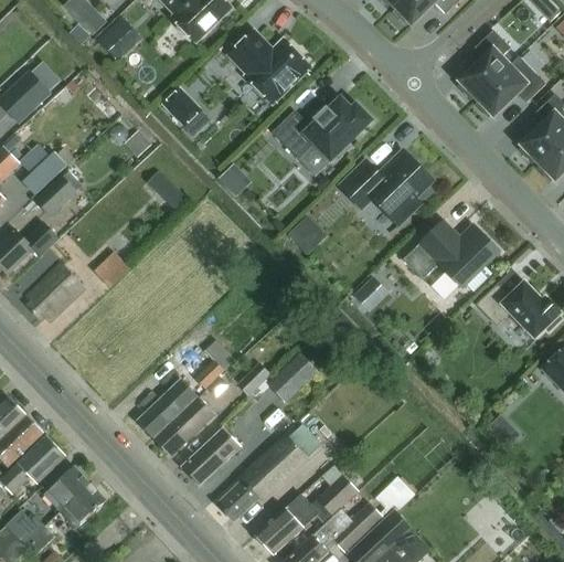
[(159,0),(172,13),(169,16),(177,23),(177,27),(184,35),(188,35),(195,43),(232,7),(225,0),(159,0)]
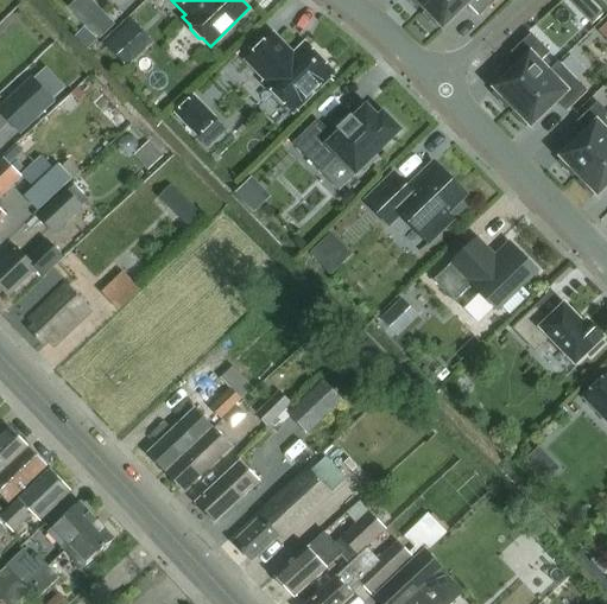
[(429,0),(423,6),(427,10),(423,13),(436,26),(440,23),(443,26),(468,2),(478,13),(491,0),(429,0)]
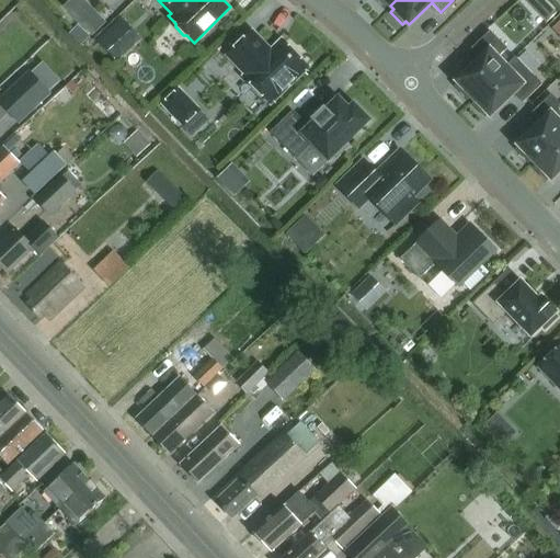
[(527,0),(536,9),(545,0),(527,0)]
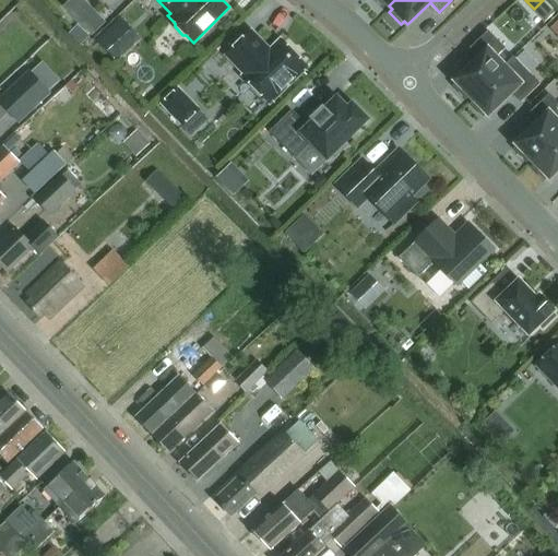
[(70,30),(68,31),(74,37),(80,44),(81,42),(85,38),(99,24),(87,12),(79,21),(78,22),(73,25),(70,30)]
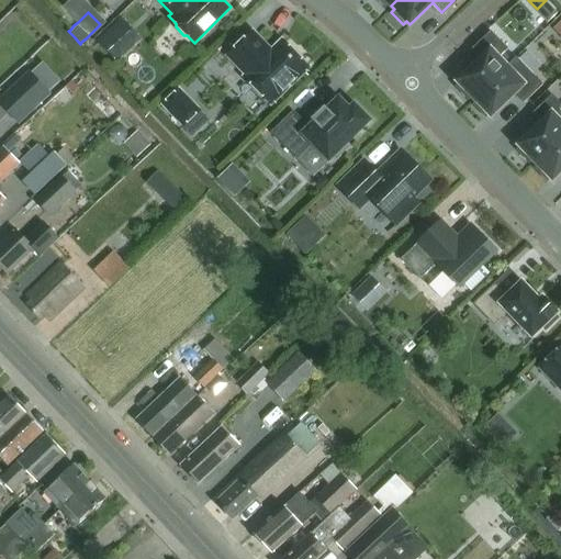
[(120,15),(96,37),(116,58),(139,36),(120,15)]
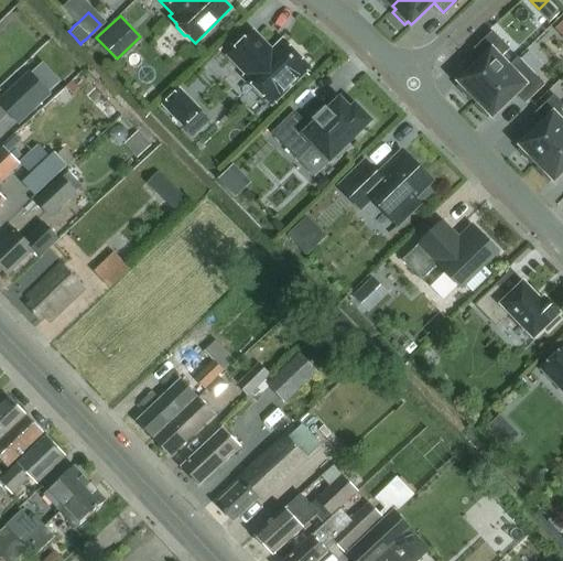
[(461,82),(457,85),(469,98),(473,95),(475,97),(518,56),(517,55),(508,64),(499,56),(509,46),(491,29),(473,47),(482,57),(458,79),(461,82)]
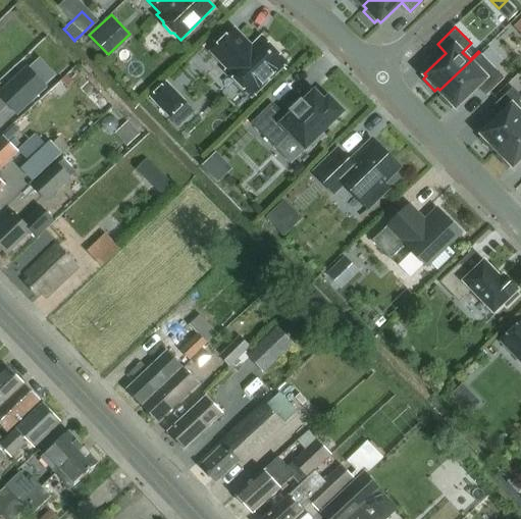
[(251,47),(233,29),(212,50),(229,68),(227,69),(251,94),(285,60),(280,55),(280,53),(274,47),(271,47),(262,37),(251,47)]
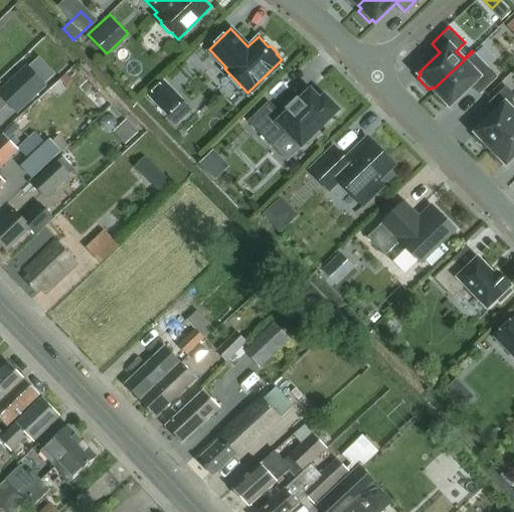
[(437,92),(434,95),(445,106),(448,103),(449,105),(471,83),(479,93),(497,75),(473,51),(434,89),(437,92)]
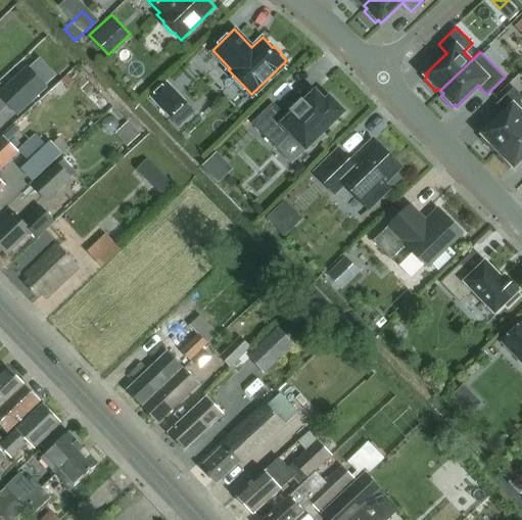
[(48,85),(28,63),(0,90),(0,95),(17,114),(48,85)]
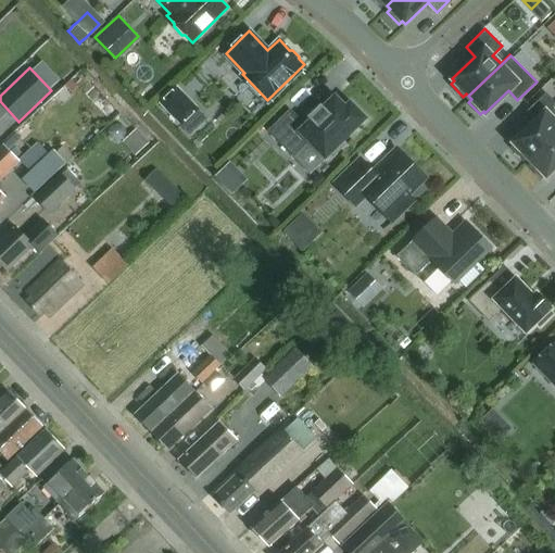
[(175,86),(159,102),(173,117),(189,134),(205,117),(189,101),(175,86)]
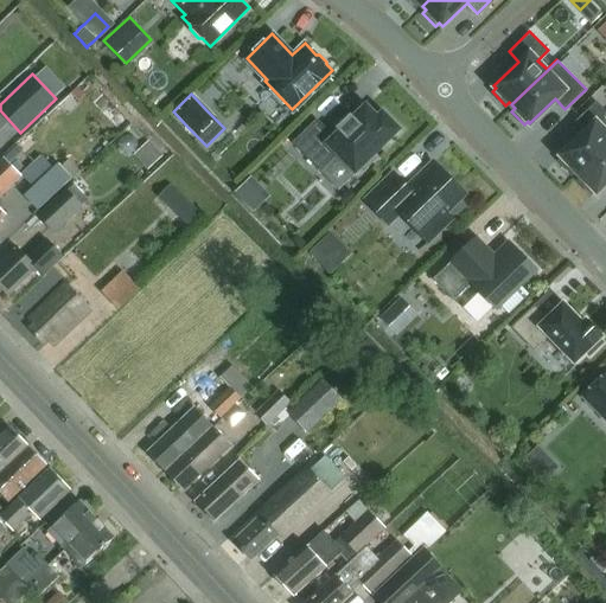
[(562,156),(559,160),(571,173),(574,170),(578,173),(605,145),(605,119),(603,115),(605,111),(605,110),(595,100),(575,120),(585,129),(560,154),(562,156)]
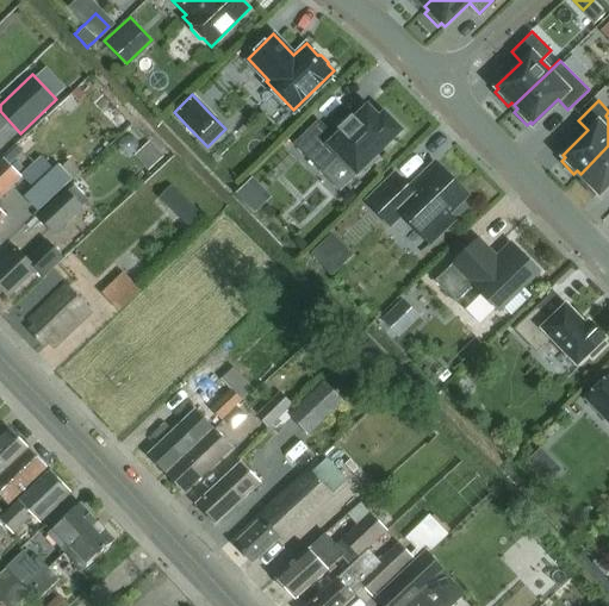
[(379,117),(367,105),(355,117),(353,116),(339,129),(341,131),(335,137),(318,119),(294,143),(322,170),(339,154),(356,172),(361,168),(365,172),(378,157),(376,154),(401,129),(384,112),(379,117)]
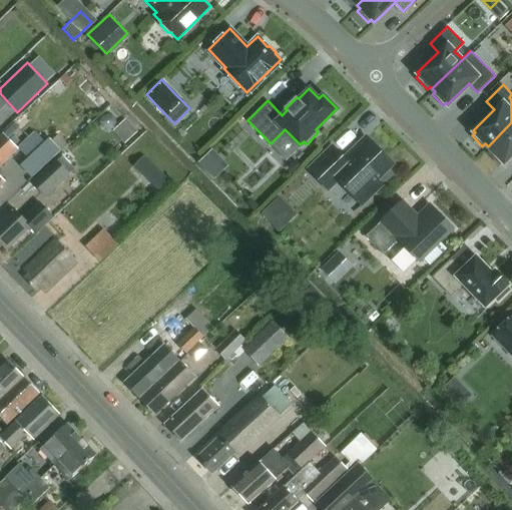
[(101,115),(98,121),(101,127),(106,129),(112,127),(114,121),(112,115),(106,113),(101,115)]
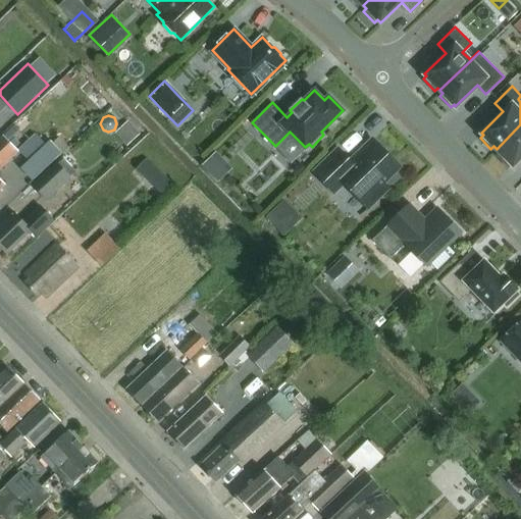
[(127,145),(139,134),(127,121),(115,133),(127,145)]
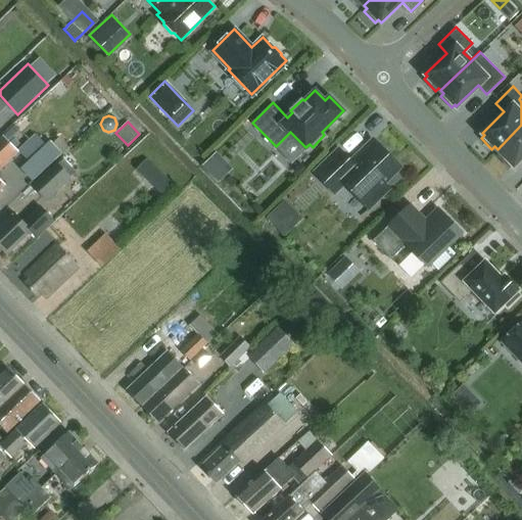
[(501,152),(497,155),(509,167),(512,163),(513,166),(521,156),(521,125),(497,149),(501,152)]
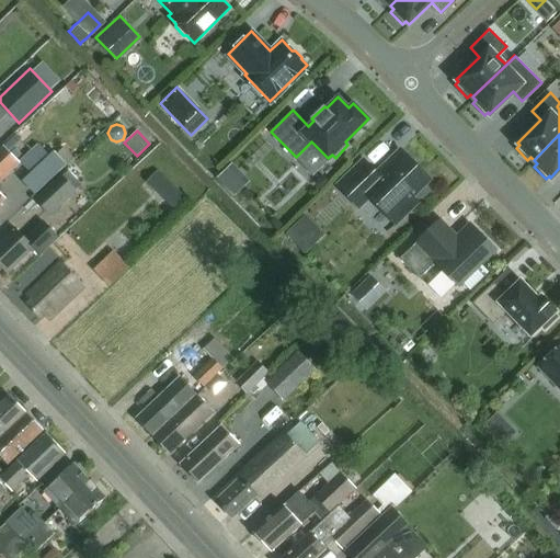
[(33,164),(53,151),(45,139),(25,154),(33,164)]
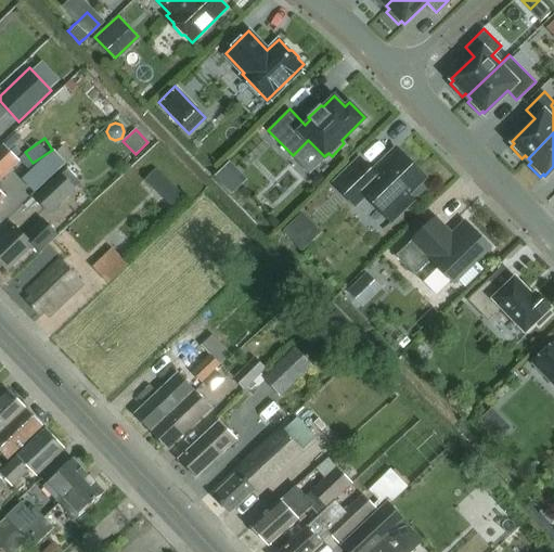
[(0,177),(20,158),(4,142),(0,146),(0,200),(4,195),(0,191),(0,177)]
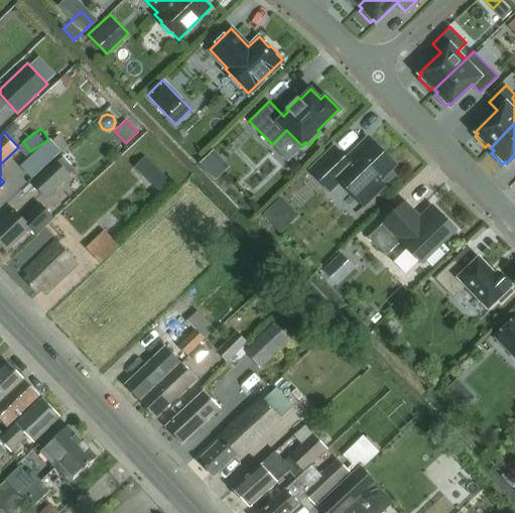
[(363,203),(382,184),(377,179),(393,164),(368,137),(344,158),(334,146),(310,167),(329,187),(340,177),(363,203)]
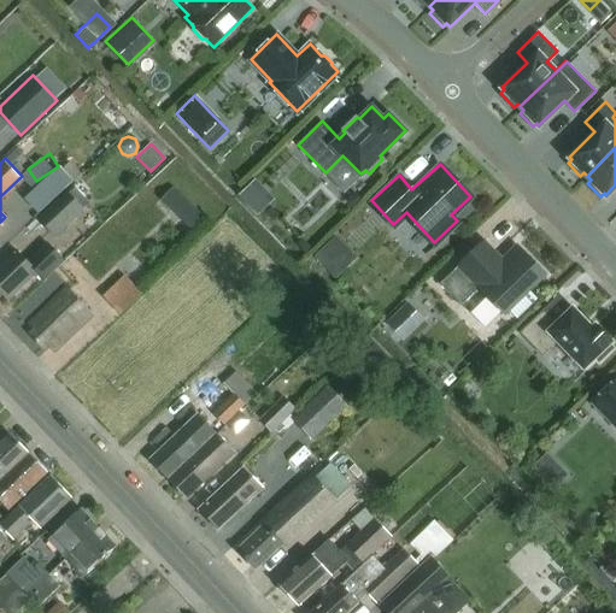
[(81,177),(39,217),(56,235),(87,206),(78,198),(91,187),(81,177)]
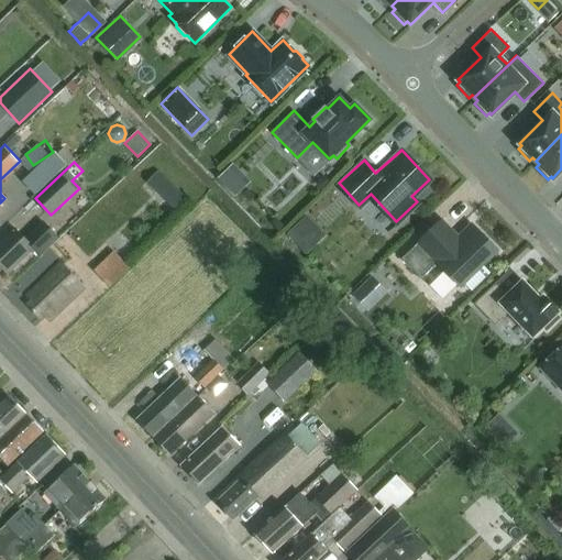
[(178,206),(190,194),(163,165),(151,178),(178,206)]
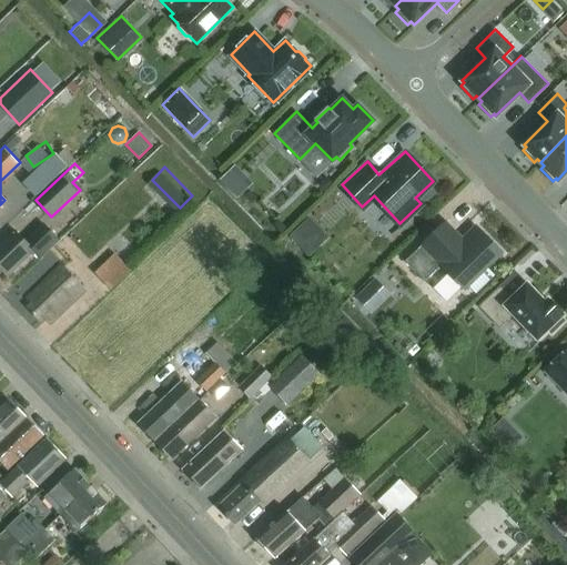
[(223,175),(219,180),(236,198),(241,193),(247,187),(230,169),(223,175)]
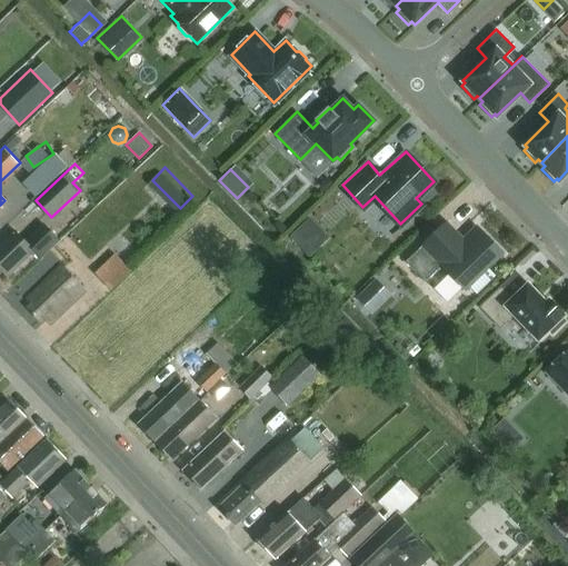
[(295,232),(314,252),(332,234),(314,214),(295,232)]
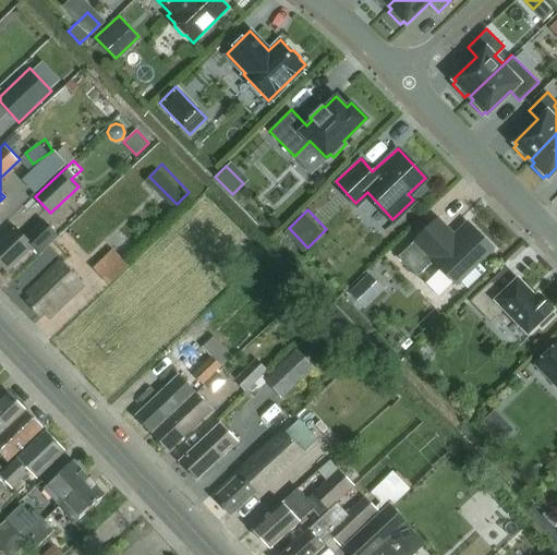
[(437,217),(398,255),(416,275),(433,260),(456,284),(493,248),(468,221),(453,234),(437,217)]
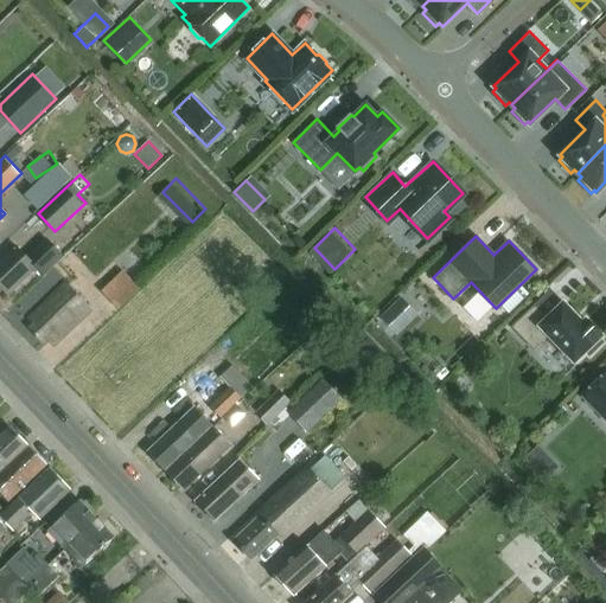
[(43,275),(63,256),(46,238),(27,257),(17,245),(0,261),(0,286),(8,295),(36,268),(43,275)]
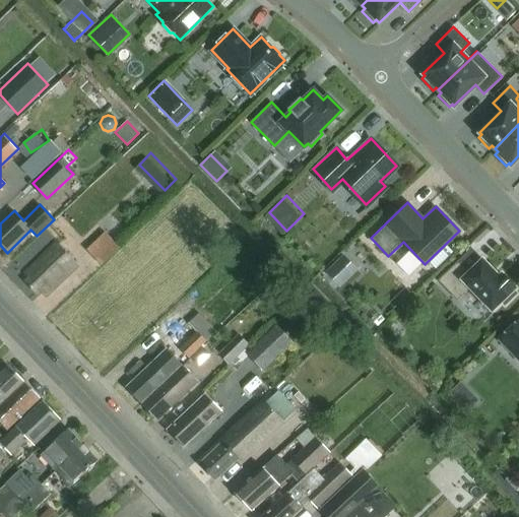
[(89,250),(102,263),(119,246),(108,234),(89,250)]
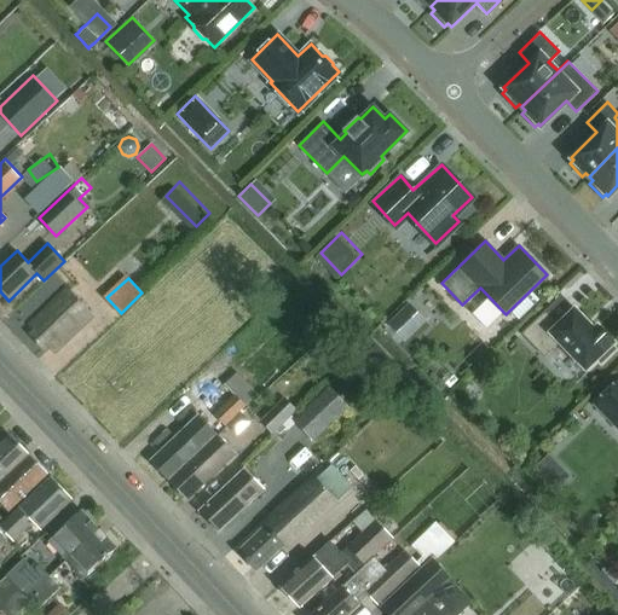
[(67,289),(29,325),(34,330),(30,335),(44,348),(47,344),(53,350),(91,314),(67,289)]
